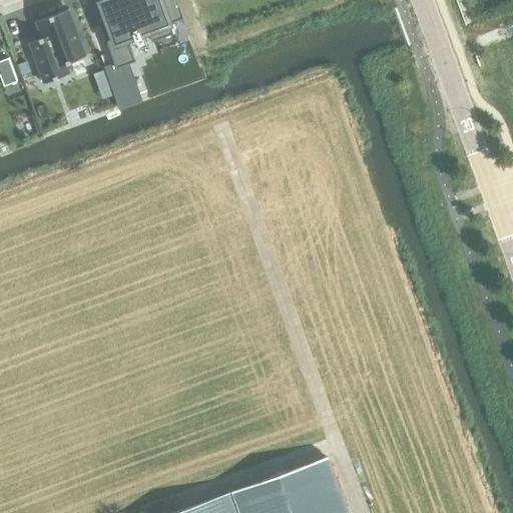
[(103,20),(100,22),(108,44),(108,45),(115,64),(116,67),(130,63),(136,60),(128,38),(135,36),(136,39),(142,36),(141,33),(148,31),(152,41),(174,33),(170,23),(182,18),(183,22),(185,21),(177,0),(105,0),(104,0),(101,1),(107,19),(104,20),(103,20)]
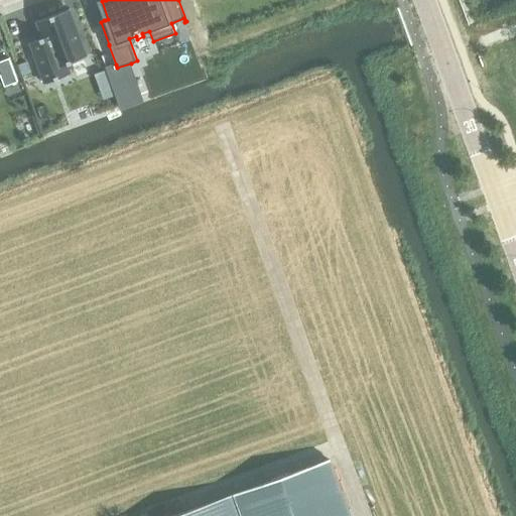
[(30,41),(29,41),(44,83),(71,74),(67,62),(87,55),(70,9),(36,21),(42,36),(30,41)]
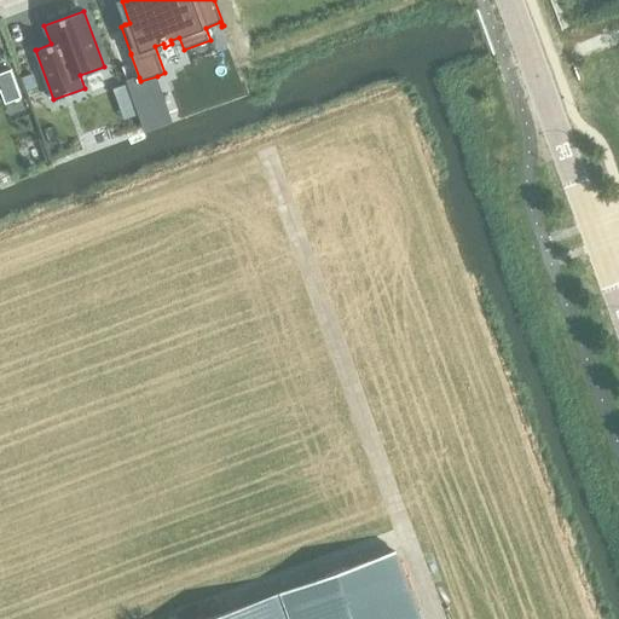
[(0,88),(5,103),(21,97),(11,69),(0,73),(0,88)]
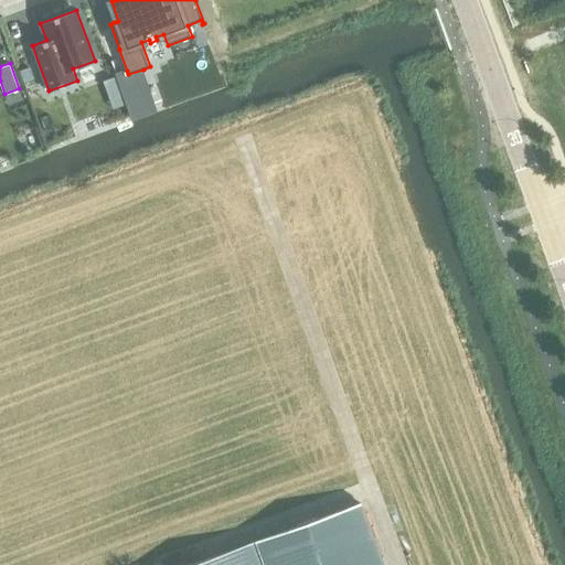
[(29,67),(20,71),(24,82),(32,78),(29,67)]
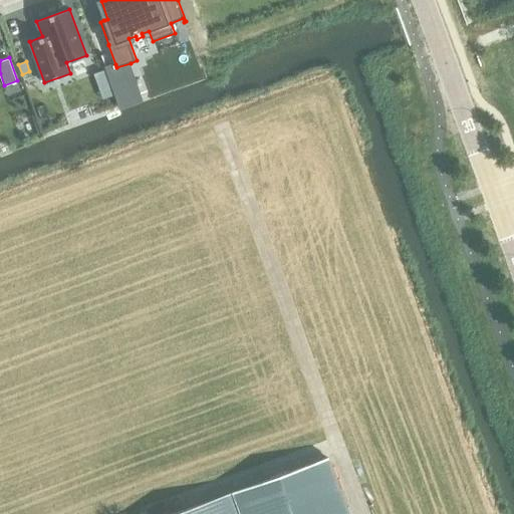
[(111,84),(118,106),(141,98),(133,76),(111,84)]
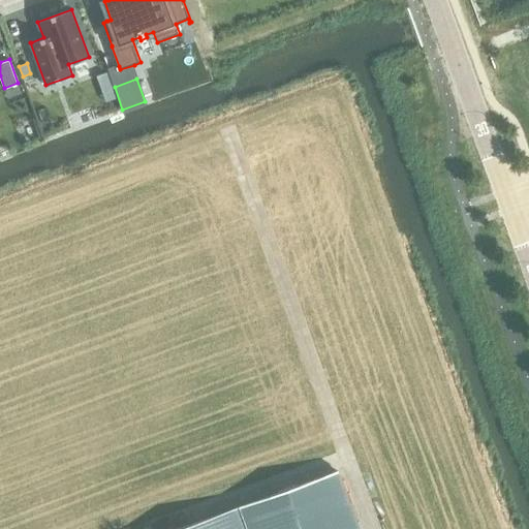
[(360,528),(338,469),(174,528),(360,528)]
